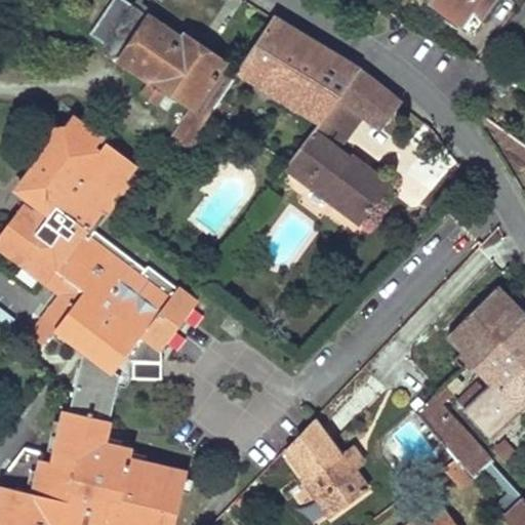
[(484,16),(495,0),(428,0),(462,26),(474,9),(484,16)]
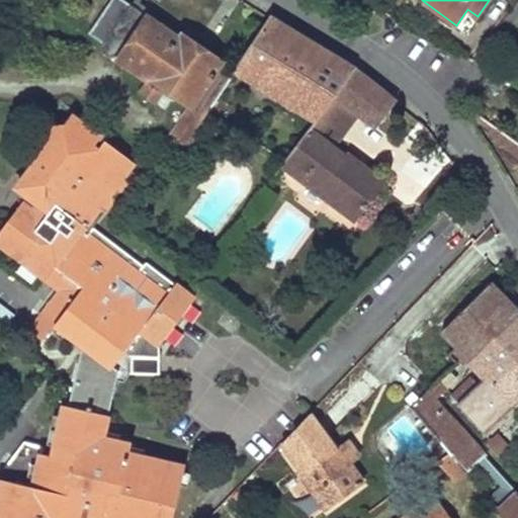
[(168,137),(183,147),(184,146),(194,131),(230,77),(218,70),(221,65),(131,4),(101,47),(102,53),(105,56),(108,58),(113,56),(121,61),(120,64),(147,81),(140,92),(156,102),(166,88),(189,102),(168,137)]
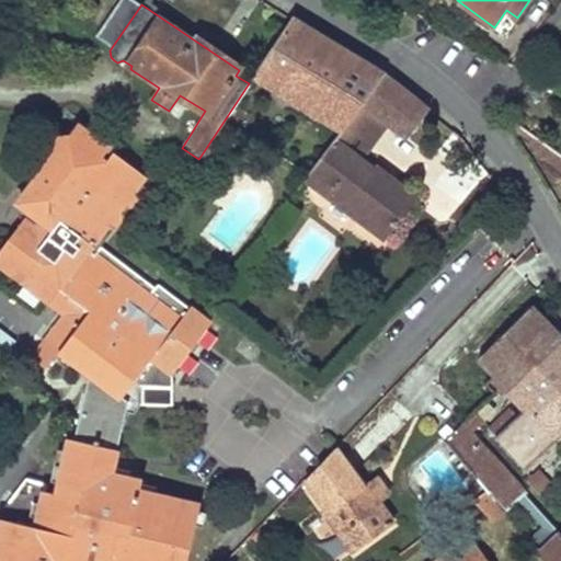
[(342,129),(345,125),(363,102),(387,121),(408,136),(428,110),(384,73),(292,18),(255,73),(342,129)]
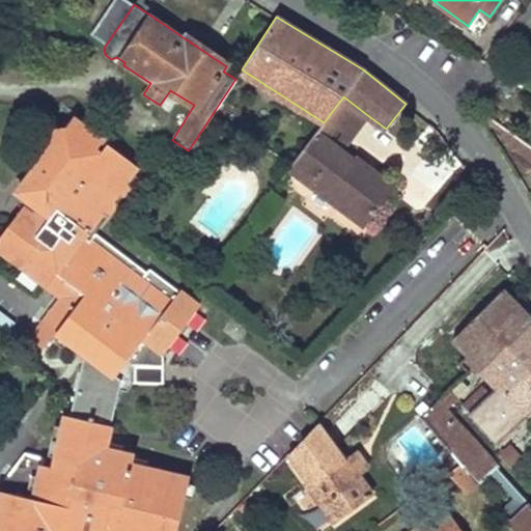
[(325,140),(339,150),(366,114),(343,96),(327,118),(335,126),(325,140)]
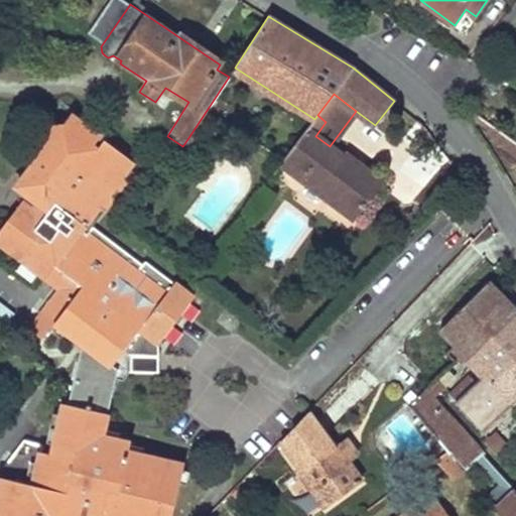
[(485,134),(493,139),(499,130),(471,110),(467,116),(487,131),(485,134)]
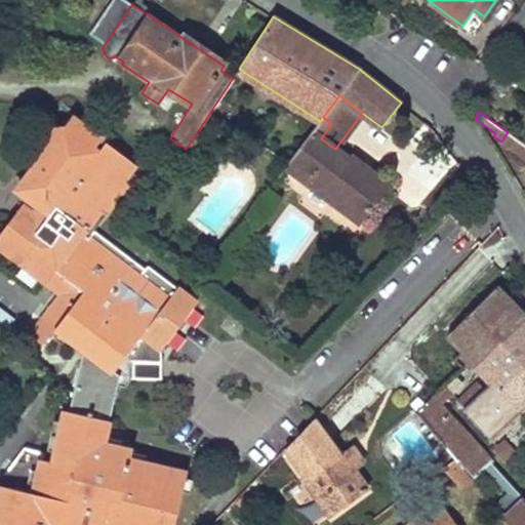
[(0,524),(175,524),(184,491),(187,479),(188,474),(145,465),(144,463),(130,460),(131,453),(132,450),(105,445),(116,394),(119,380),(117,372),(127,358),(171,299),(86,235),(121,188),(130,185),(129,177),(136,166),(105,142),(95,155),(91,152),(102,138),(97,135),(72,117),(67,125),(55,126),(57,138),(39,163),(45,167),(24,196),(42,209),(37,213),(26,205),(0,238),(0,245),(13,256),(62,292),(44,317),(63,330),(74,339),(85,348),(72,410),(68,409),(65,421),(62,436),(58,450),(55,460),(44,457),(45,450),(25,446),(2,477),(18,481),(16,487),(1,484),(0,490),(0,524)]
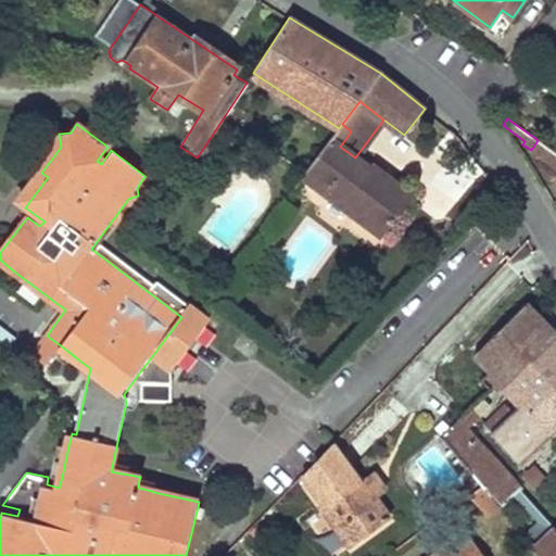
[(381,236),(412,197),(370,165),(369,168),(355,158),(340,147),(351,131),(342,124),(339,128),(304,175),(351,210),(351,212),(381,236)]
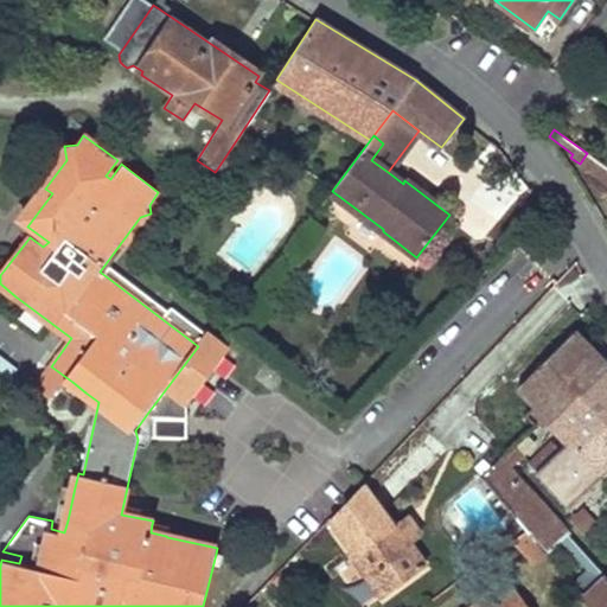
[(241,160),(228,153),(216,171),(229,178),(241,160)]
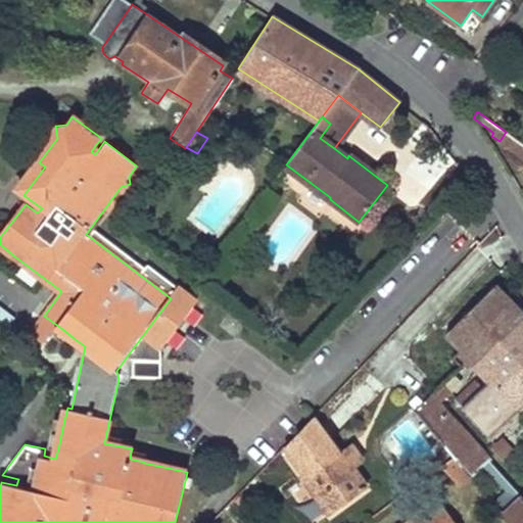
[(522,161),(522,160),(522,144),(506,132),(500,141),(497,143),(522,161)]
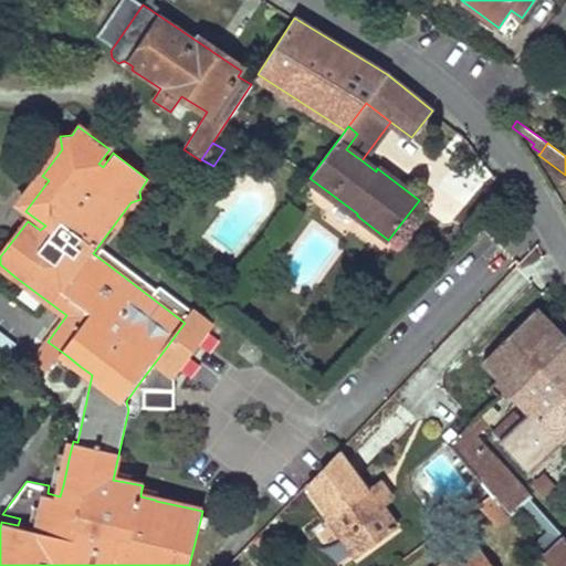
[(113,153),(109,149),(98,164),(103,167),(113,153)]
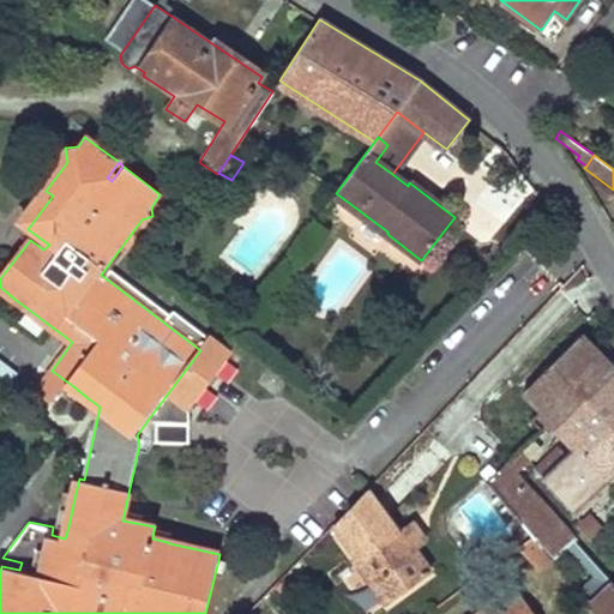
[(205,192),(217,174),(199,162),(187,180),(205,192)]
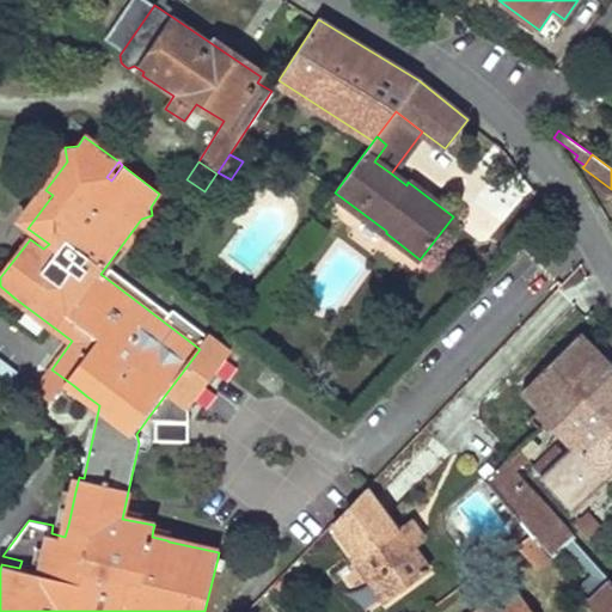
[(536,467),(573,510),(588,496),(604,479),(611,472),(611,368),(579,335),(522,391),(567,438),(574,445),(551,466),(544,458),(536,467)]
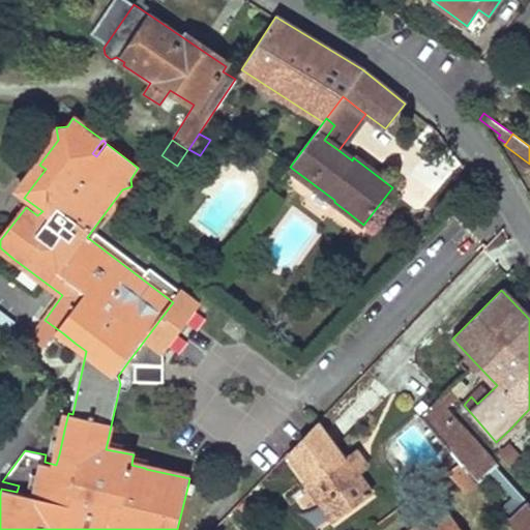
[(75,343),(63,333),(58,341),(70,349),(75,343)]
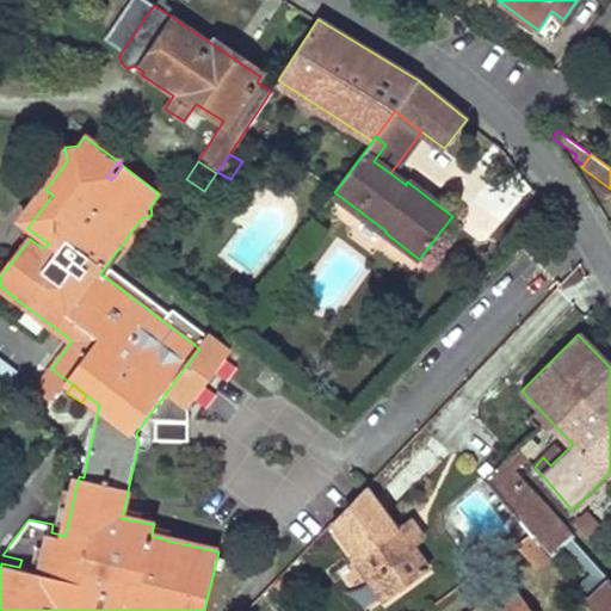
[(139,443),(135,458),(143,449),(147,449),(155,438),(158,423),(148,417),(136,433),(139,443)]
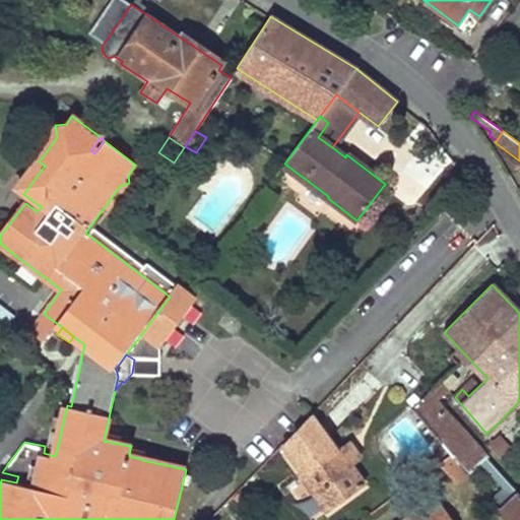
[(468,473),(486,457),(439,401),(459,380),(452,371),(413,408),(451,454),(468,473)]
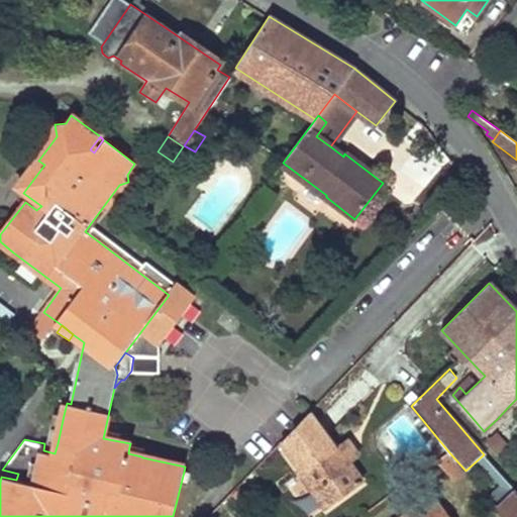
[(485,376),(479,370),(459,387),(466,394),(485,376)]
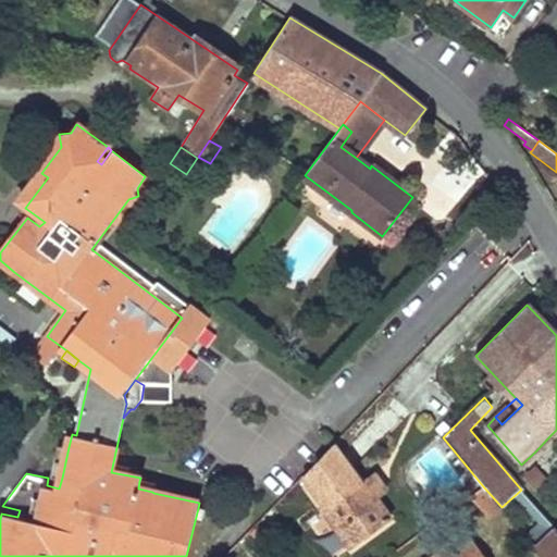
[(549,436),(535,452),(540,456),(554,443),(549,436)]
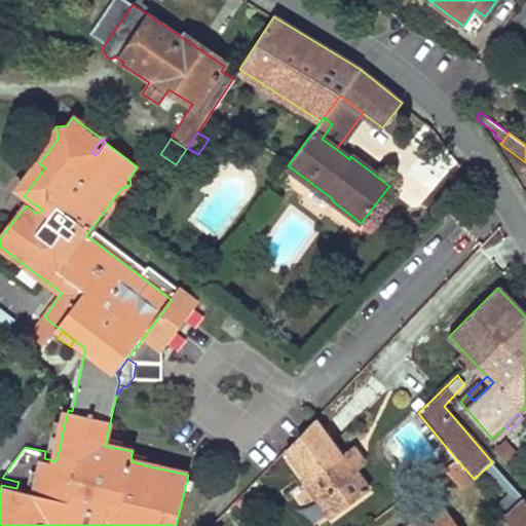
[(62,437),(65,422),(57,420),(53,435),(62,437)]
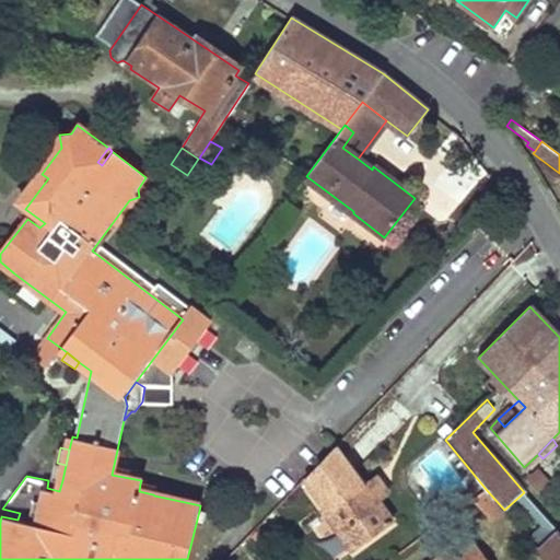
[(335,447),(305,477),(328,508),(326,510),(354,549),(393,521),(380,502),(366,482),(361,485),(335,447)]
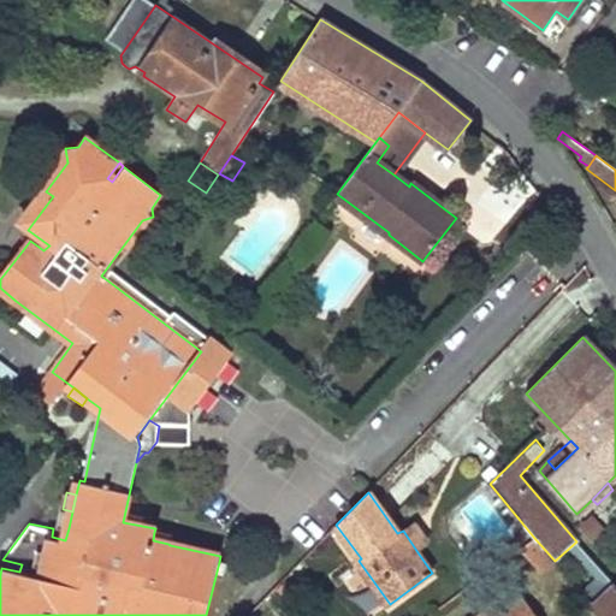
[(69,528),(72,511),(63,509),(59,525),(69,528)]
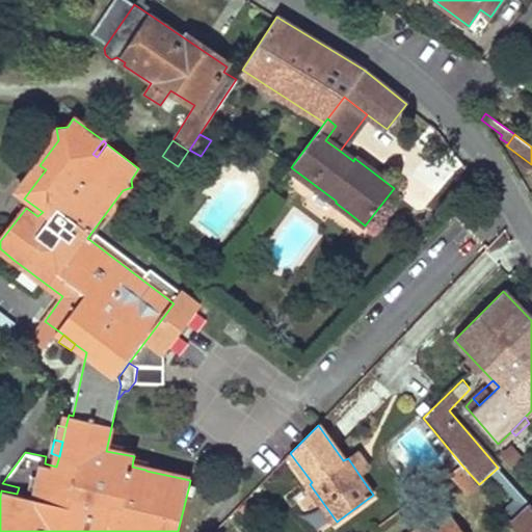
[(510,444),(499,454),(512,469),(523,458),(510,444)]
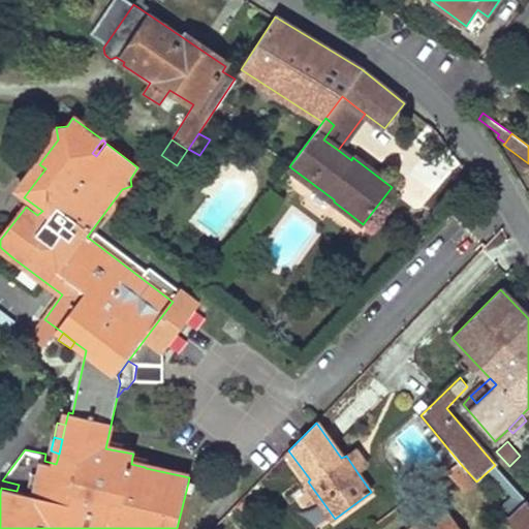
[(355,449),(346,456),(359,474),(368,467),(355,449)]
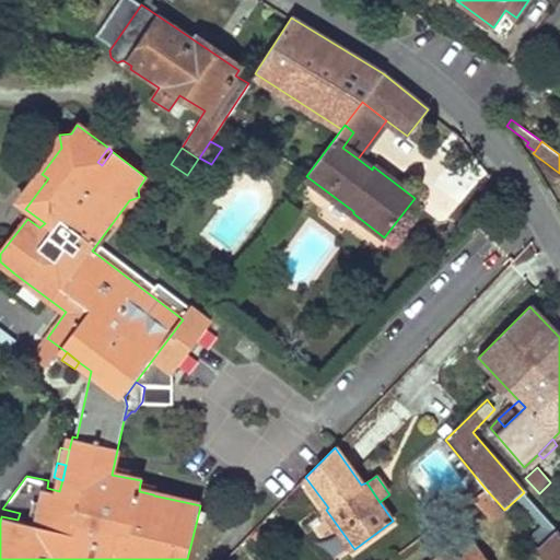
[(154,496),(155,487),(140,483),(139,491),(153,494),(154,496)]
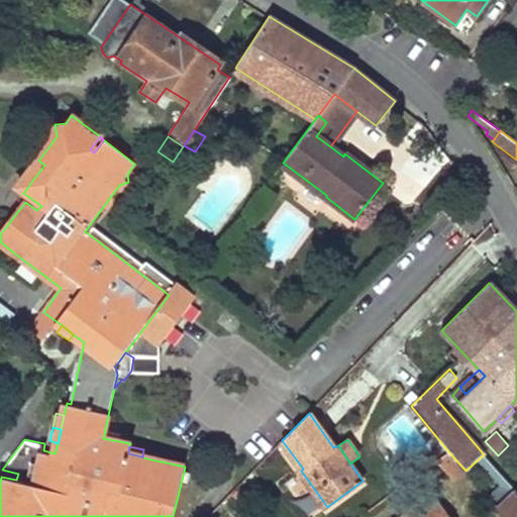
[(466,471),(448,451),(439,459),(455,479),(466,471)]
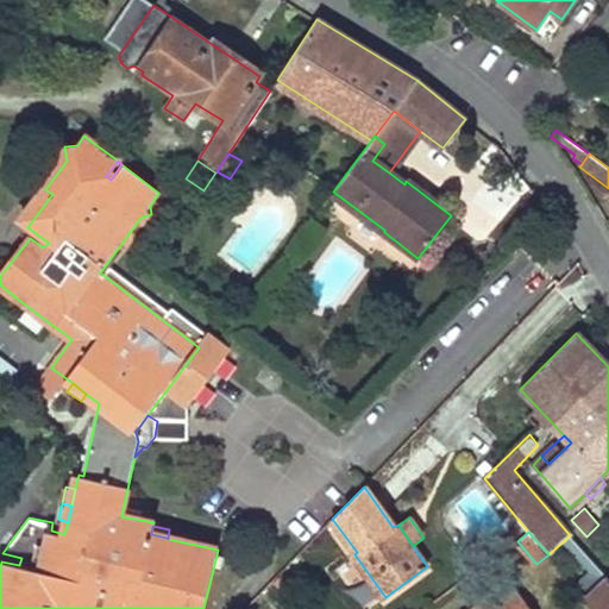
[(217,556),(213,570),(223,572),(225,558),(217,556)]
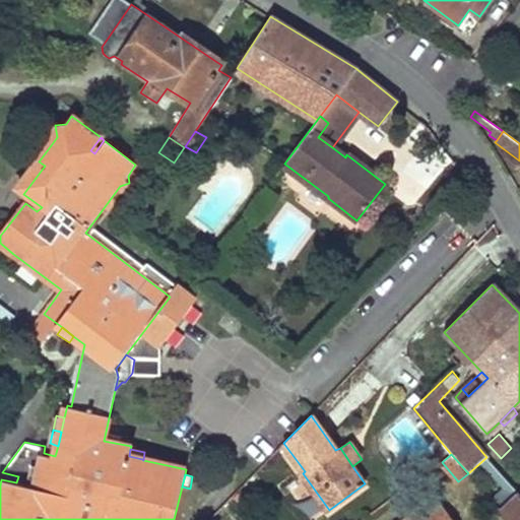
[(475,483),(483,493),(489,489),(480,479),(475,483)]
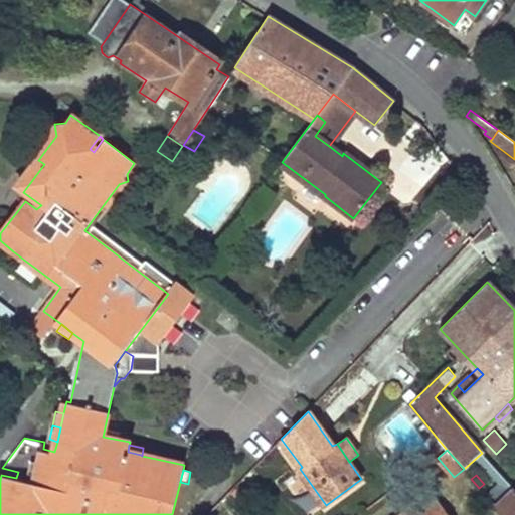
[(472,510),(475,514),(514,514),(514,489),(510,494),(502,486),(492,494),(484,484),(479,488),(487,498),(472,510)]
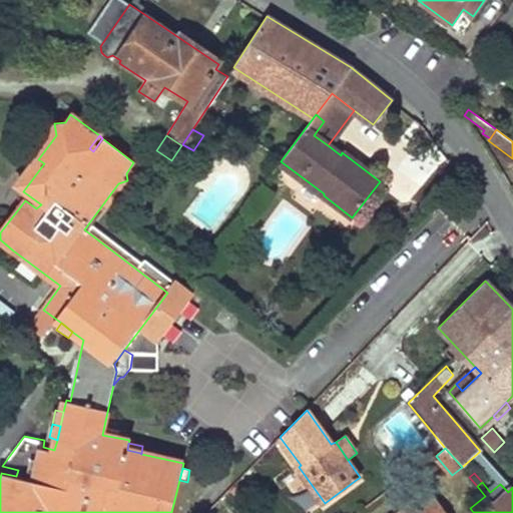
[(444,512),(430,492),(401,512),(444,512)]
